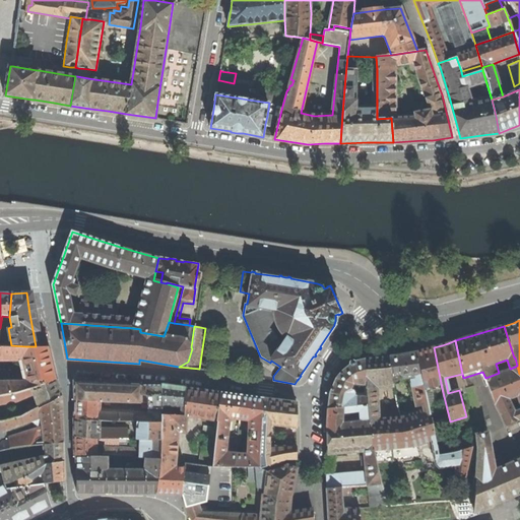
[(0,395),(13,394),(33,388),(56,379),(53,363),(49,348),(25,348),(0,346),(0,395)]
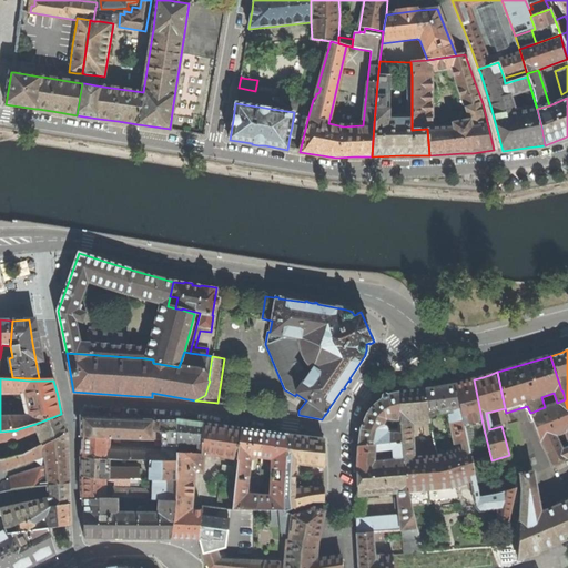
[(464,383),(456,385),(464,427),(483,424),(474,379),(464,383)]
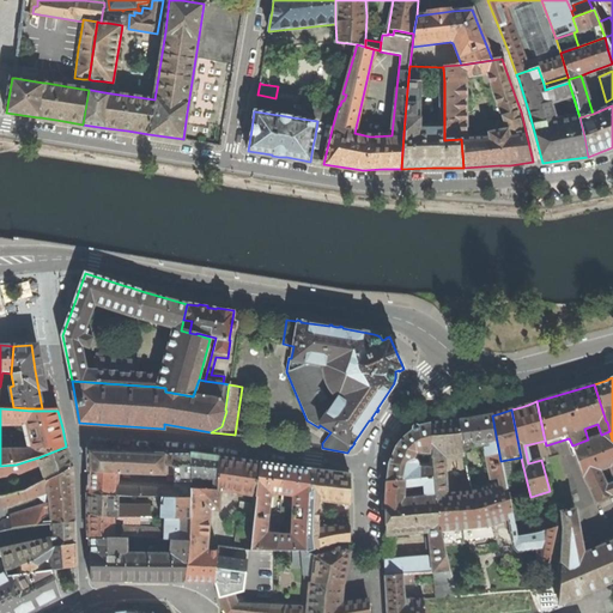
[(465,420),(459,422),(463,453),(469,453),(473,447),(484,444),(491,480),(498,479),(499,484),(473,492),(478,509),(508,501),(504,483),(505,481),(501,461),(492,416),(465,420)]
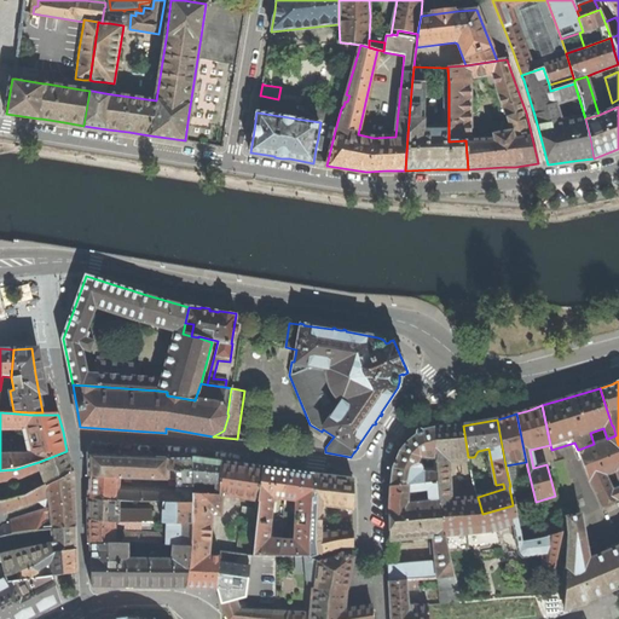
[(458,426),(434,427),(435,458),(437,468),(438,481),(437,482),(443,534),(445,534),(449,551),(501,545),(498,528),(513,524),(519,553),(522,557),(542,555),(542,567),(554,567),(561,536),(561,532),(544,537),(522,541),(519,522),(518,522),(513,505),(482,514),(478,497),(451,498),(450,462),(469,461),(468,457),(463,426),(458,426)]
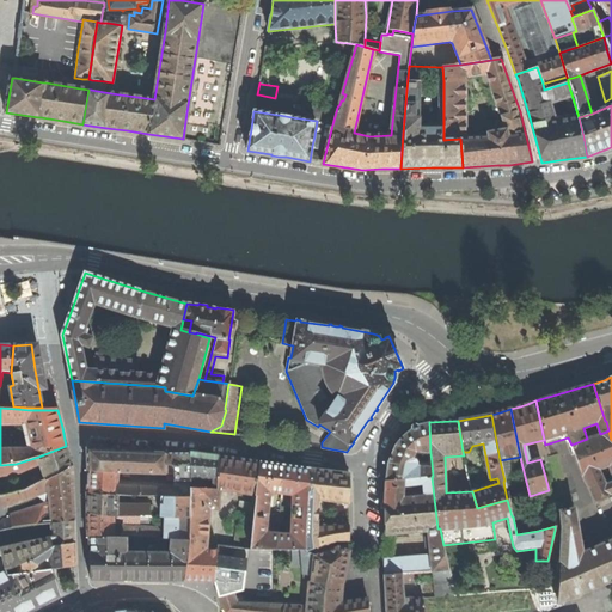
[(386,476),(385,481),(432,477),(433,476),(432,463),(417,463),(415,460),(412,458),(415,451),(430,453),(429,422),(418,426),(409,432),(407,434),(403,436),(396,445),(389,461),(386,476)]
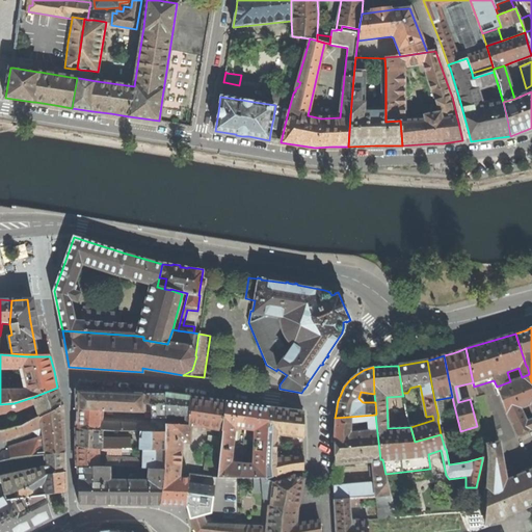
[(531,382),(529,374),(522,377),(510,381),(497,387),(506,414),(512,426),(516,435),(531,427),(531,469),(506,480),(500,443),(487,444),(489,458),(482,524),(484,521),(486,524),(531,504),(531,382)]
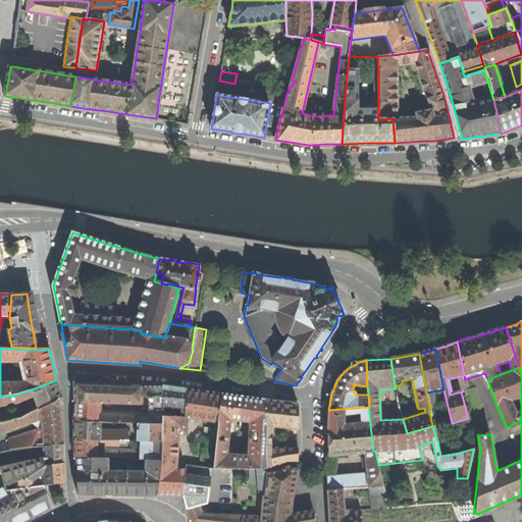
[(58,387),(56,380),(33,389),(40,408),(40,409),(61,397),(58,387)]
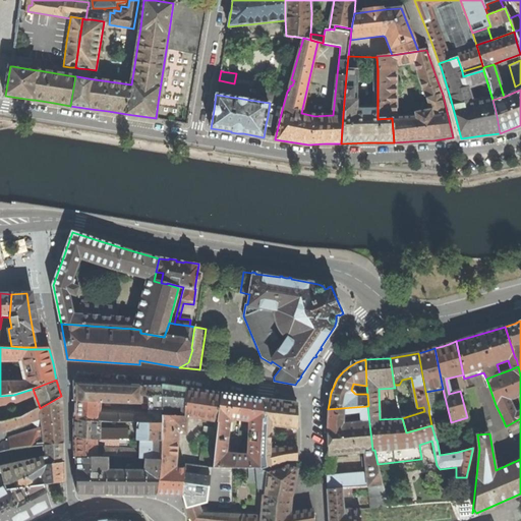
[(74,382),(75,400),(101,402),(117,402),(140,403),(141,396),(141,386),(141,385),(114,384),(74,382)]
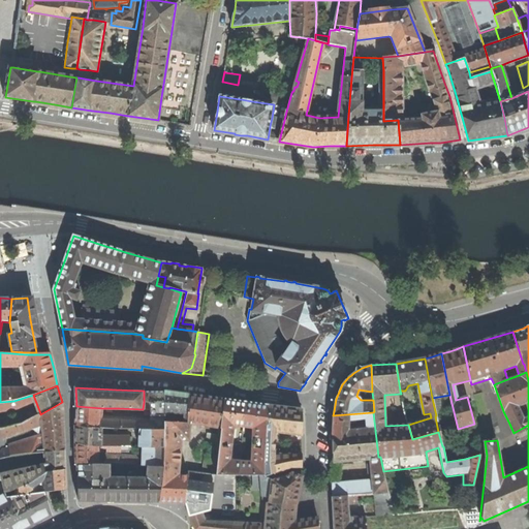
[(154,392),(144,392),(144,402),(150,403),(150,415),(164,415),(164,405),(164,392),(154,392)]
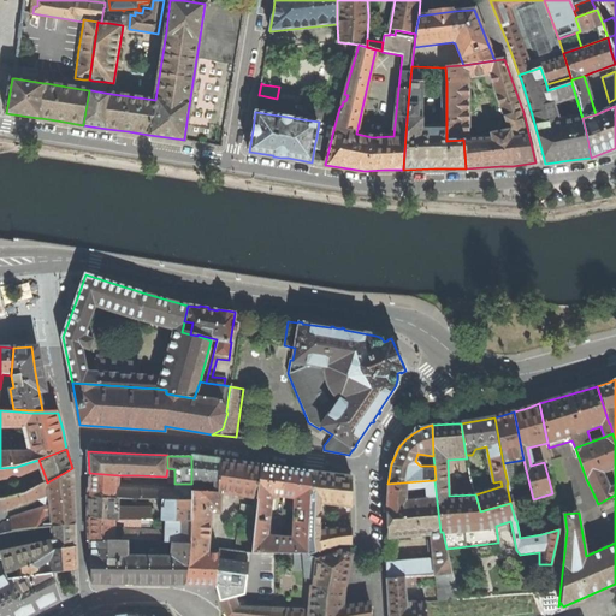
[(193,456),(191,456),(191,472),(191,484),(191,490),(218,492),(218,474),(219,460),(206,457),(193,456)]
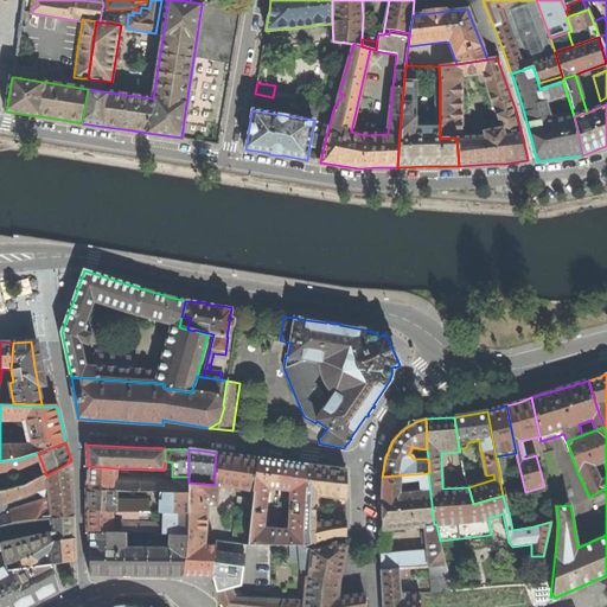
[(238,455),(216,453),(215,485),(216,485),(218,485),(254,491),(257,458),(238,455)]
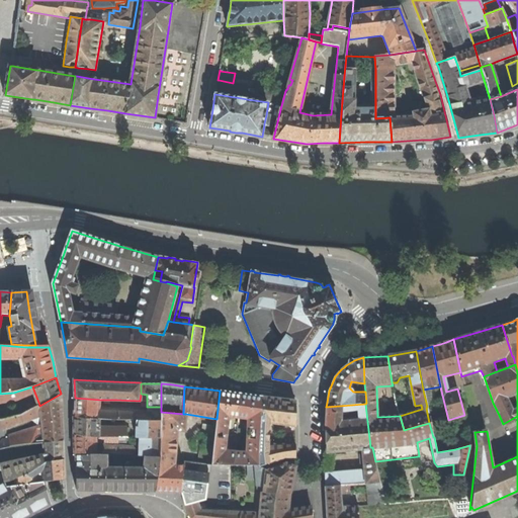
[(231,393),(220,391),(217,419),(216,429),(211,464),(234,464),(236,450),(225,450),(229,417),(238,418),(241,394),(231,393)]
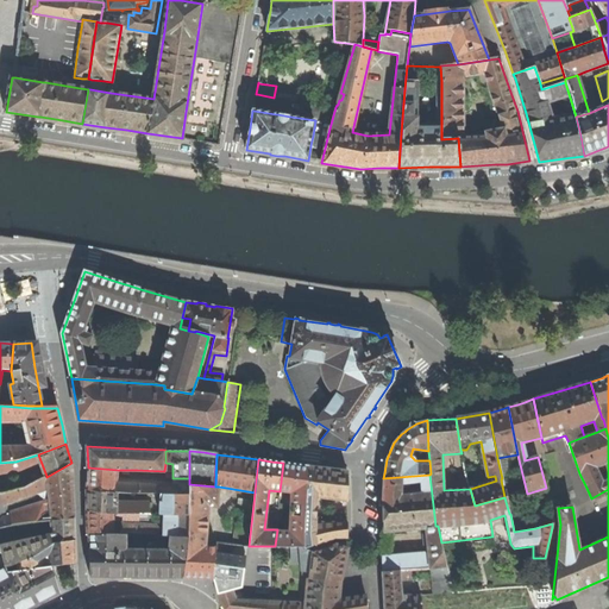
[(31,523),(50,521),(50,520),(74,518),(73,494),(71,463),(46,477),(46,476),(26,487),(0,494),(0,528),(18,526),(19,529),(32,527),(31,523)]
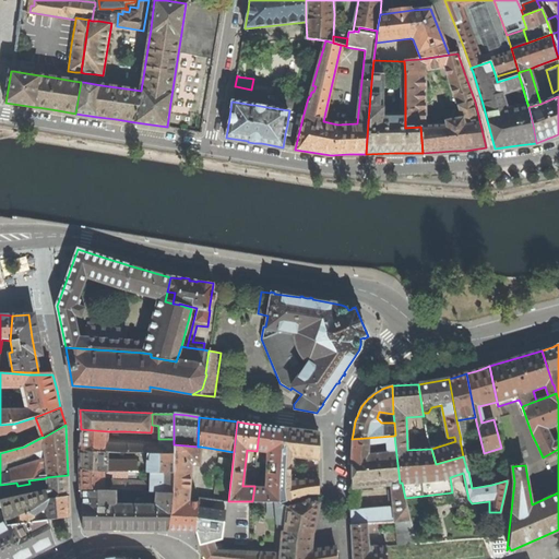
[(270,427),(260,425),(257,451),(266,452),(265,487),(254,486),(252,501),(274,501),(280,502),(278,485),(280,484),(282,428),(270,427)]
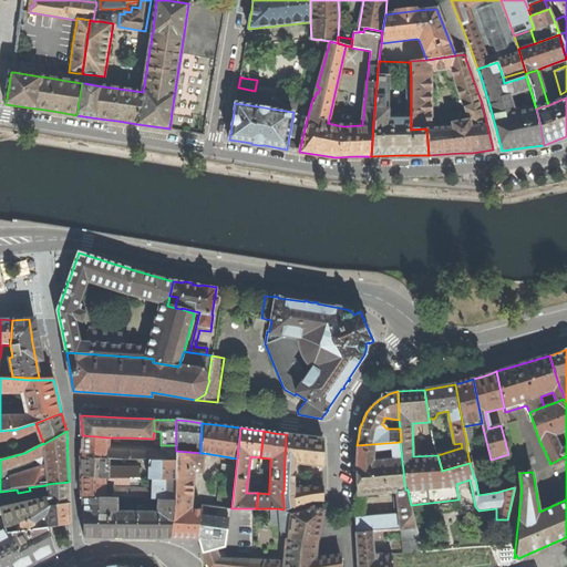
[(306,436),(286,434),(284,491),(282,492),(284,509),(310,498),(323,498),(323,474),(307,472),(306,486),(297,486),(299,471),(297,468),(297,464),(322,467),(323,453),(322,439),(306,436)]
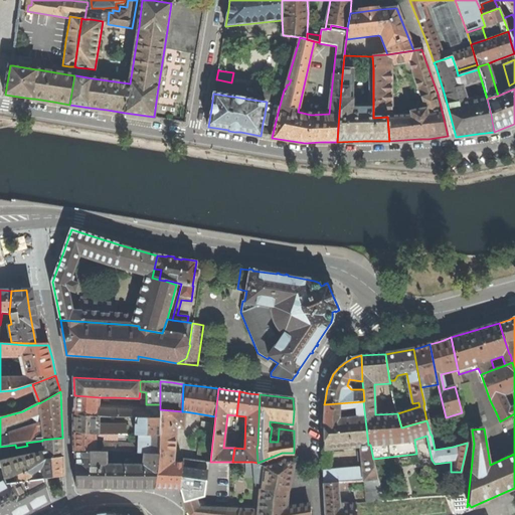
[(73,405),(73,413),(100,416),(116,416),(136,416),(149,417),(149,418),(159,418),(160,418),(160,409),(160,404),(146,404),(146,408),(117,406),(99,405),(100,397),(74,395),(73,405)]
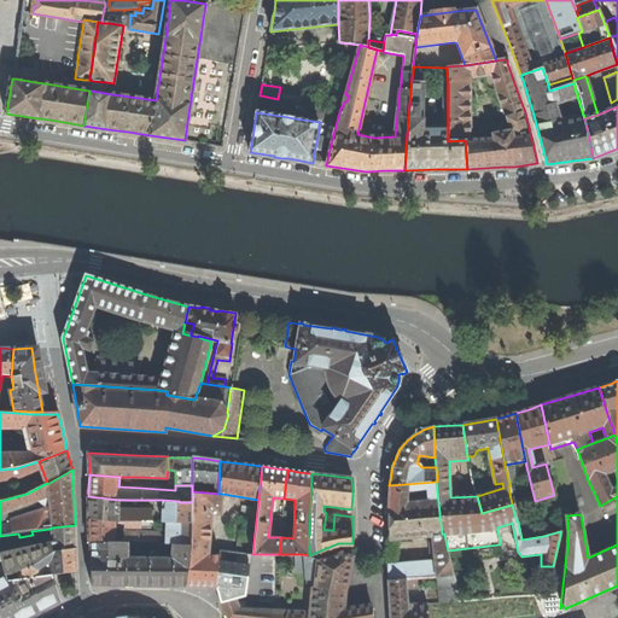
[(442,534),(436,482),(389,485),(388,503),(388,532),(389,558),(389,579),(419,577),(437,576),(439,576),(453,573),(448,551),(444,534),(442,534)]
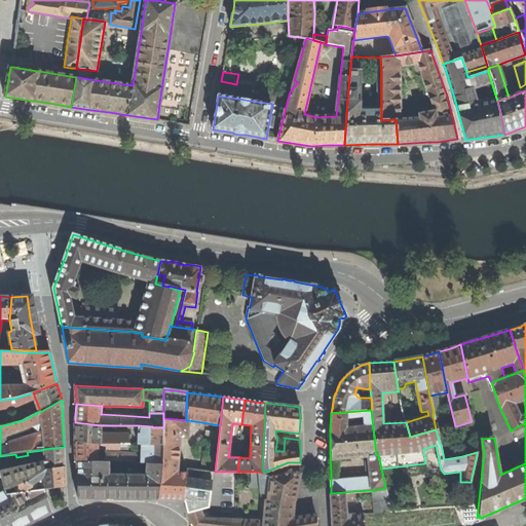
[(171,498),(183,498),(187,473),(177,472),(180,437),(187,437),(189,420),(187,420),(186,420),(163,418),(163,427),(162,427),(162,445),(161,463),(158,498),(171,498)]
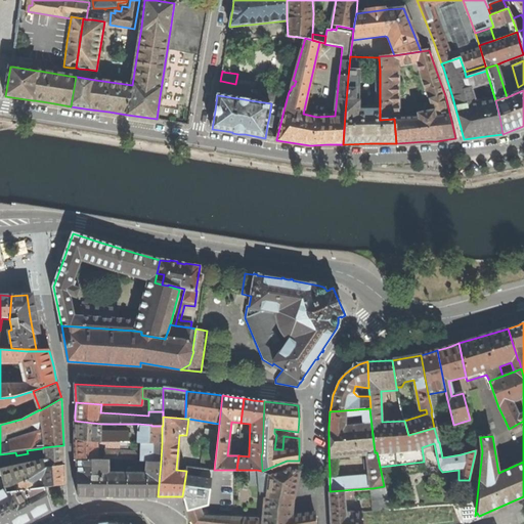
[(75,430),(75,439),(100,441),(115,441),(128,442),(131,442),(131,432),(100,432),(101,424),(75,421),(75,430)]
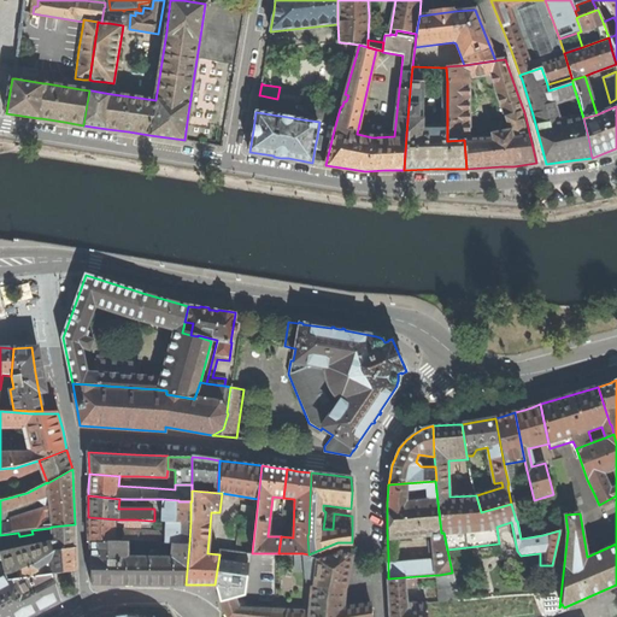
[(162,521),(166,521),(191,522),(191,501),(178,501),(163,501),(162,521)]
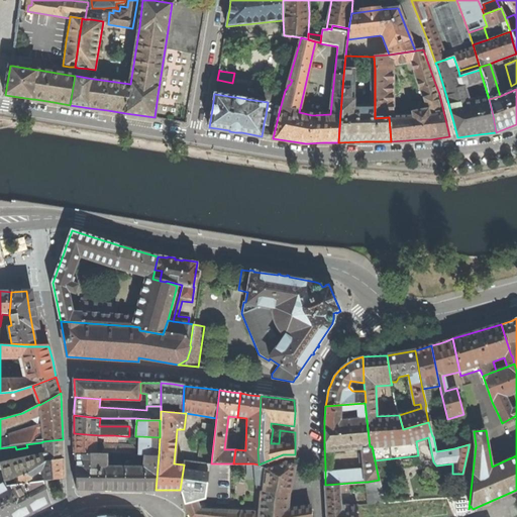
[(198,461),(211,463),(215,428),(201,427),(198,461)]
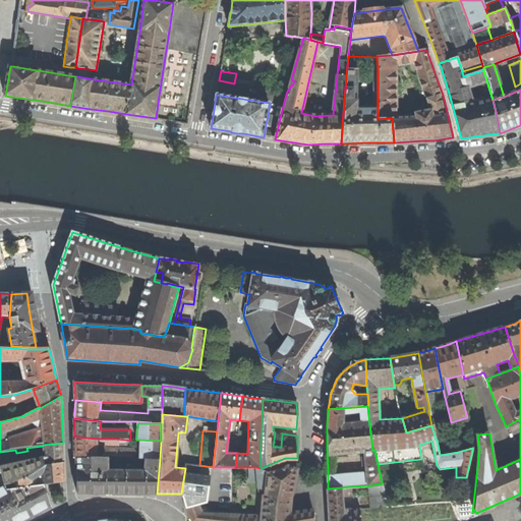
[(75,455),(76,455),(97,456),(97,444),(127,445),(127,440),(114,439),(100,439),(74,437),(74,447),(75,455)]
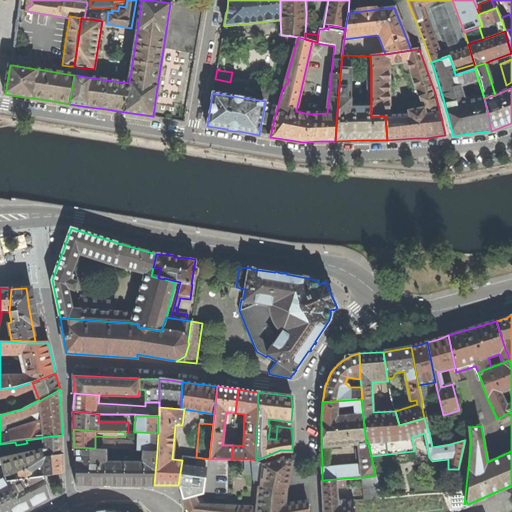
[(138,432),(138,450),(157,451),(158,433),(138,432)]
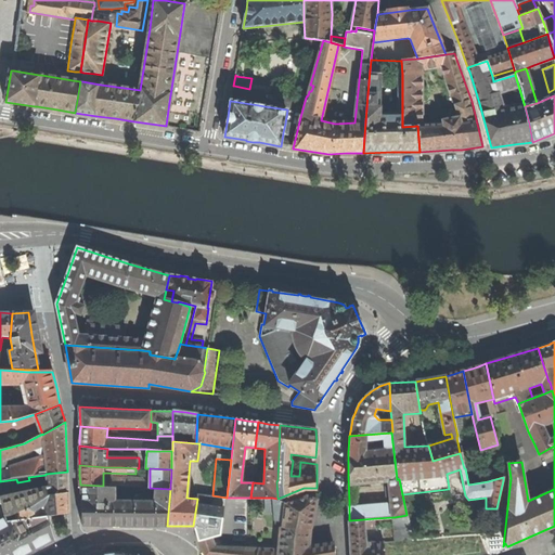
[(67,483),(67,472),(46,474),(46,475),(47,488),(0,498),(0,504),(2,504),(5,517),(16,513),(30,506),(48,495),(68,492),(67,483)]
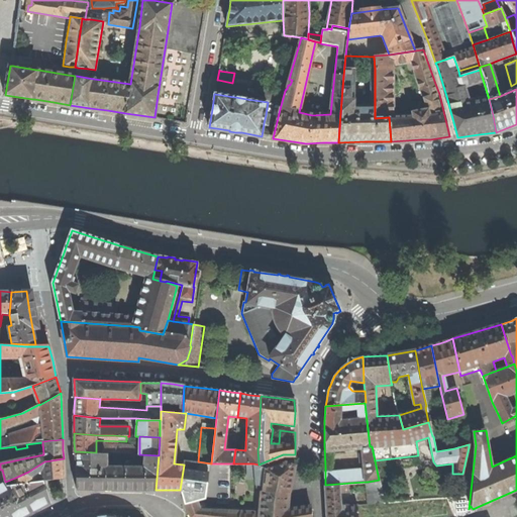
[(100,443),(100,452),(106,452),(113,452),(134,453),(135,448),(133,445),(100,443)]
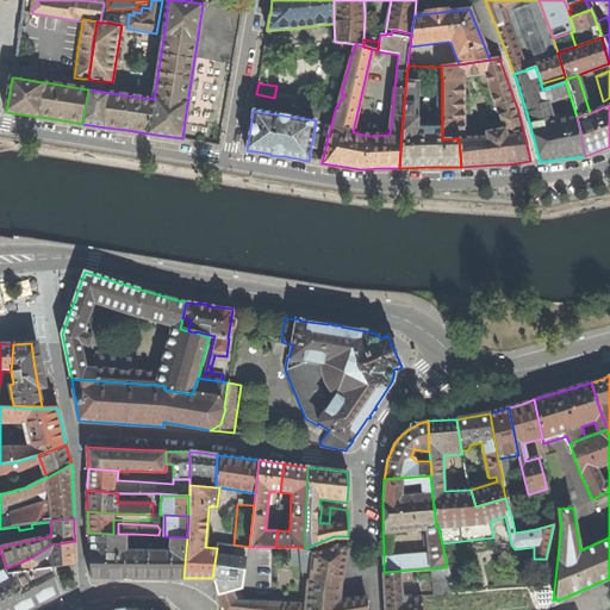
[(89,533),(91,577),(128,577),(184,578),(187,537),(165,536),(159,535),(134,534),(125,534),(118,534),(113,534),(89,533)]
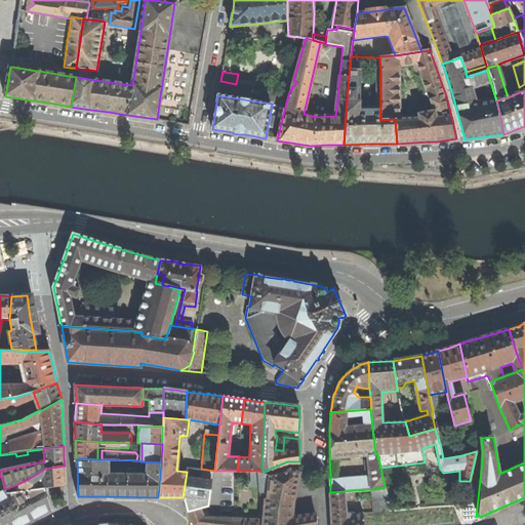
[(65,475),(65,466),(45,469),(29,479),(15,485),(16,492),(36,489),(35,482),(39,480),(42,482),(43,488),(44,488),(65,485),(65,475)]
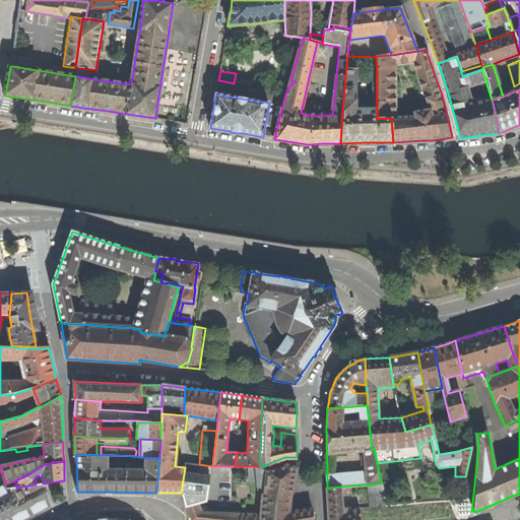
[(261,468),(260,467),(255,466),(258,494),(263,494),(261,515),(200,512),(198,504),(185,508),(189,516),(191,519),(312,519),(312,508),(289,511),(290,502),(293,486),(296,468),(287,464),(285,465),(284,466),(268,471),(261,468)]
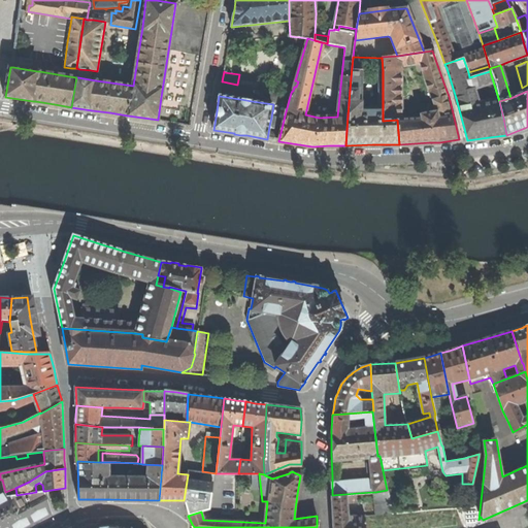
[(373,492),(376,516),(392,513),(387,490),(375,492),(373,492)]
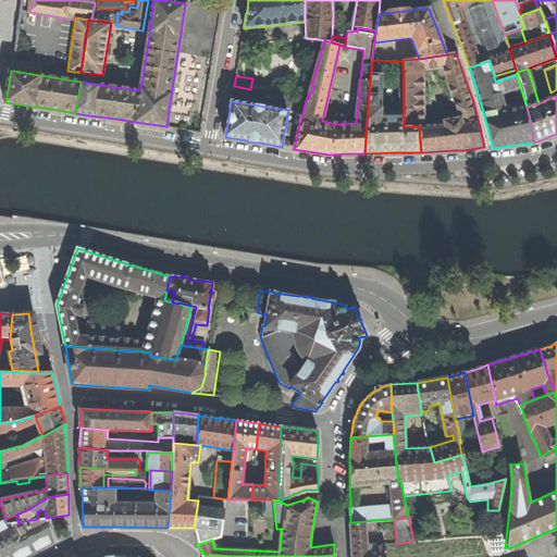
[(53,542),(47,518),(46,518),(38,519),(17,522),(8,523),(5,519),(0,521),(0,556),(25,556),(35,553),(53,542)]
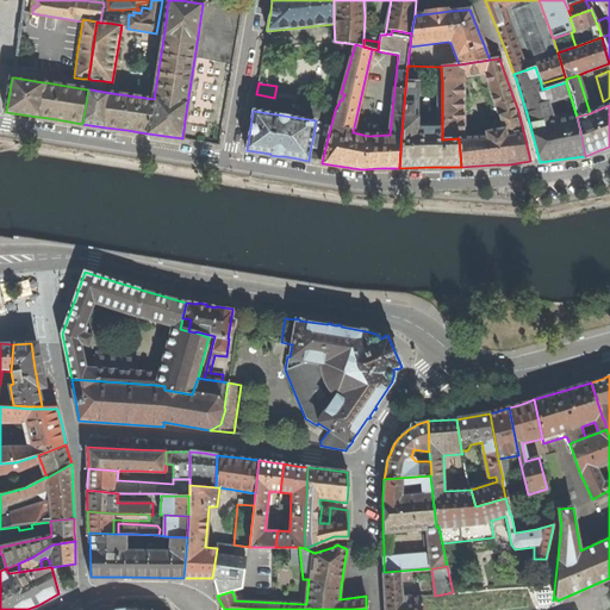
[(384,572),(385,609),(422,609),(422,596),(402,596),(400,582),(415,580),(414,570),(384,572)]
